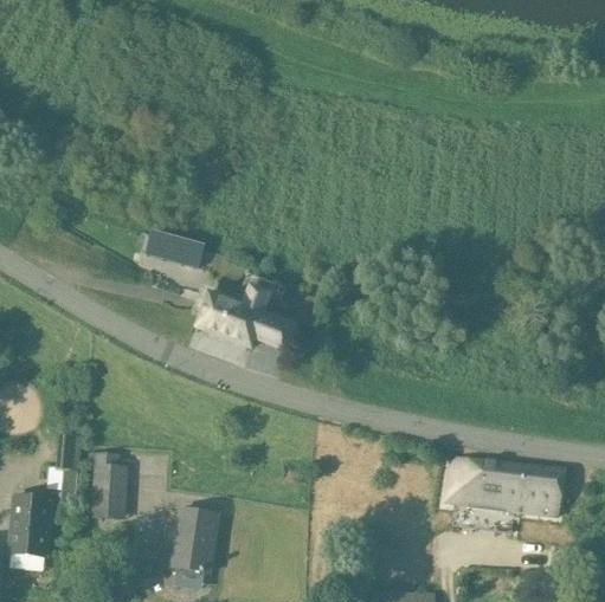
[(201,250),(201,248),(184,244),(184,246),(179,263),(187,265),(197,267),(201,250)]
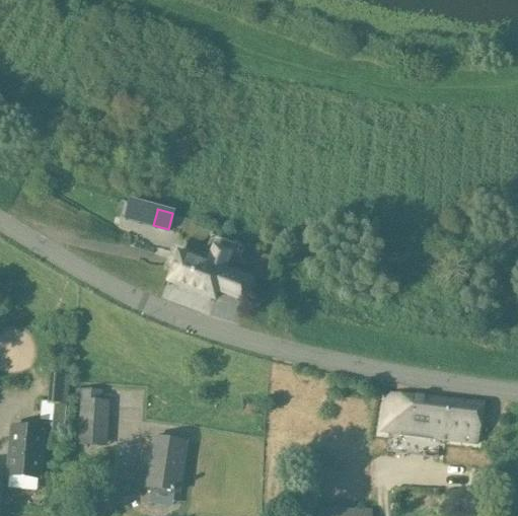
[(169,271),(166,280),(214,298),(216,290),(244,300),(251,279),(249,278),(250,274),(231,267),(238,245),(211,235),(203,256),(171,243),(161,268),(169,271)]
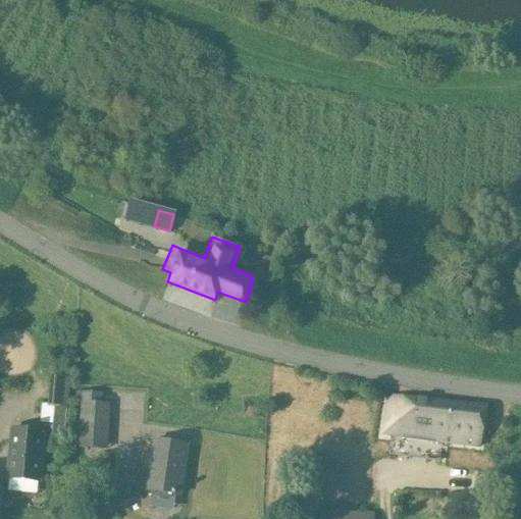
[(101,391),(80,390),(77,446),(107,447),(109,402),(101,401),(101,391)]
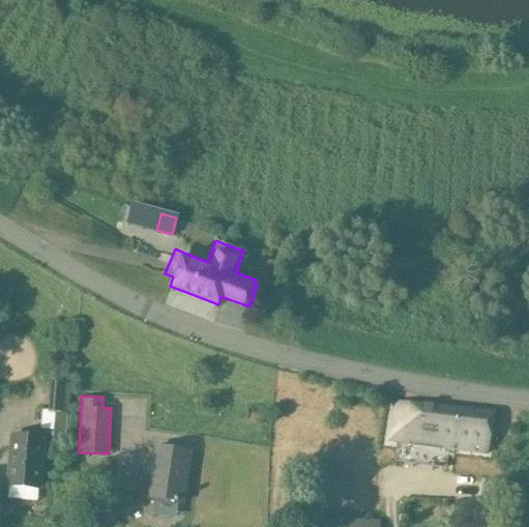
[(493,412),(482,410),(392,400),(387,440),(489,452),(493,412)]
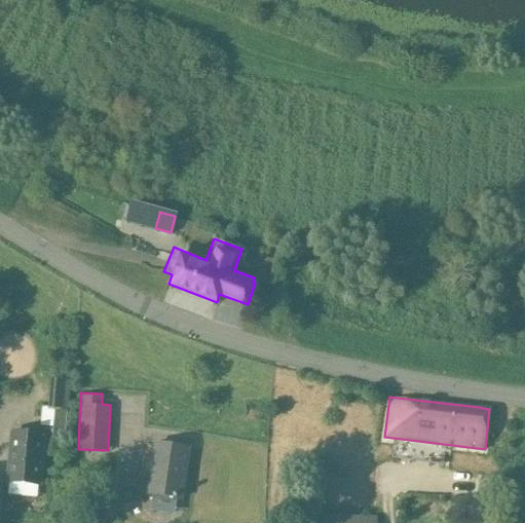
[(49,450),(63,451),(66,407),(53,406),(49,450)]
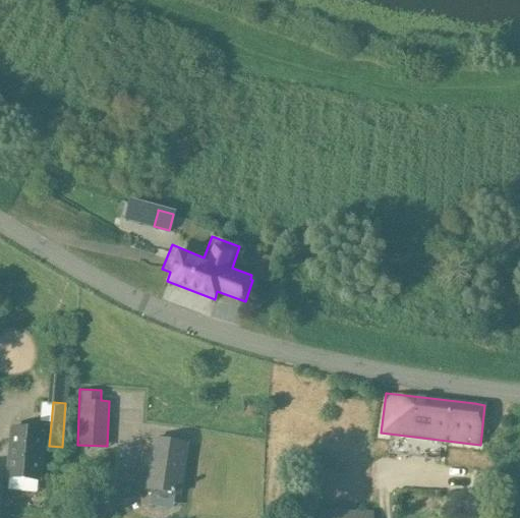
[(43,428),(10,425),(6,476),(38,479),(43,428)]
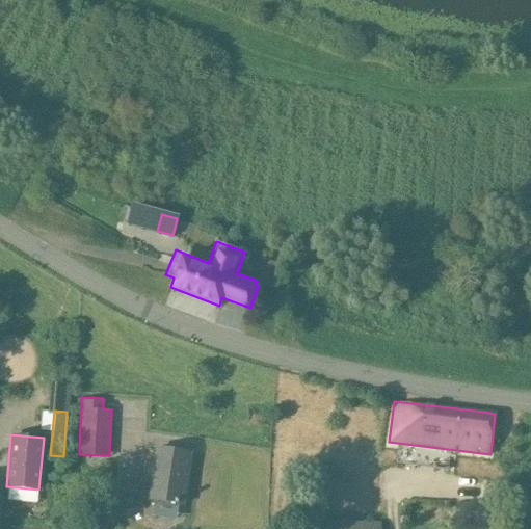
[(190,452),(156,447),(149,498),(182,503),(190,452)]
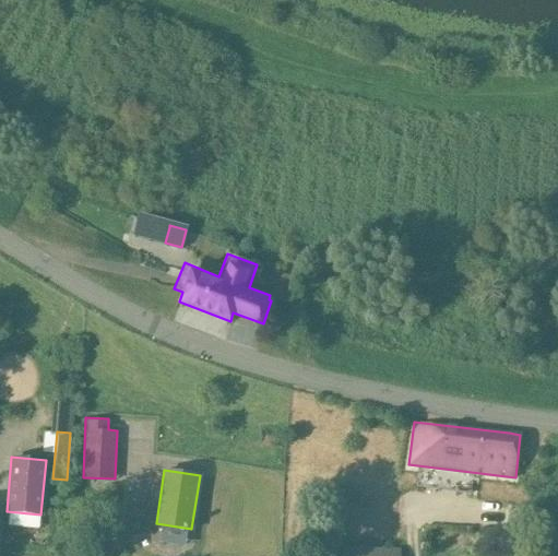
[(371,534),(371,512),(345,511),(344,533),(371,534)]
